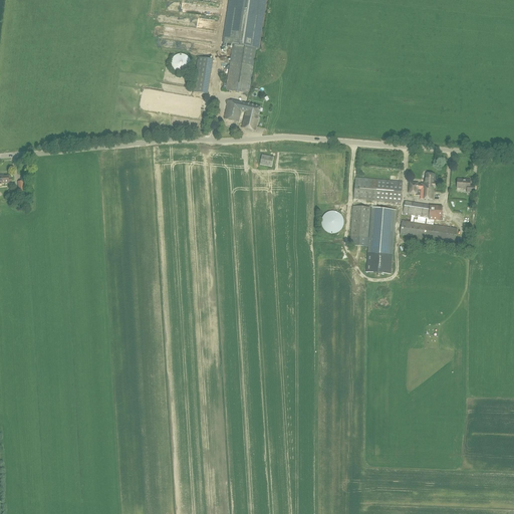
[(249,93),(256,48),(258,48),(265,0),(230,0),(224,43),(233,45),(226,90),(249,93)]
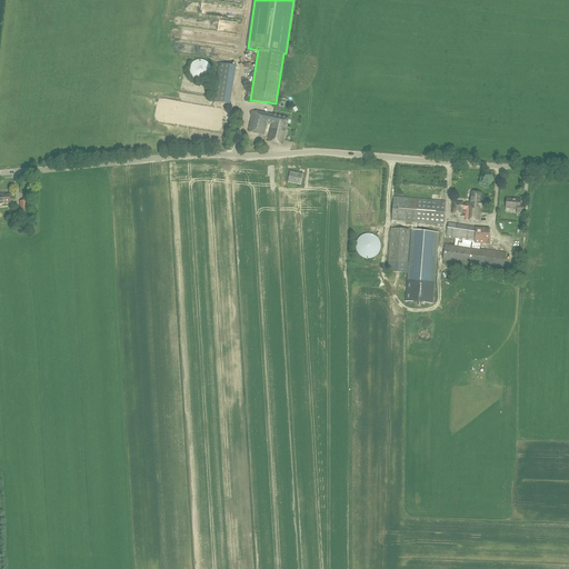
[(200,82),(201,82),(205,81),(207,80),(209,78),(210,77),(211,76),(211,72),(211,71),(211,68),(210,65),(209,63),(208,62),(205,61),(203,60),(200,60),(197,60),(195,61),(193,62),(191,65),(190,67),(189,69),(189,71),(189,73),(190,77),(191,78),(193,80),(196,81),(198,82),(200,82)]
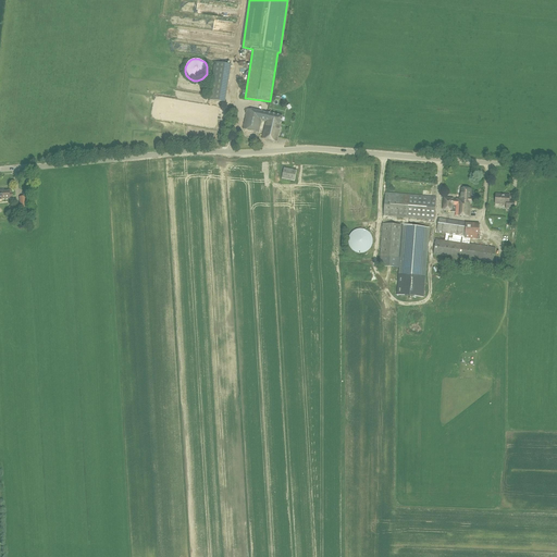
[(231,64),(214,62),(209,100),(225,102),(231,64)]
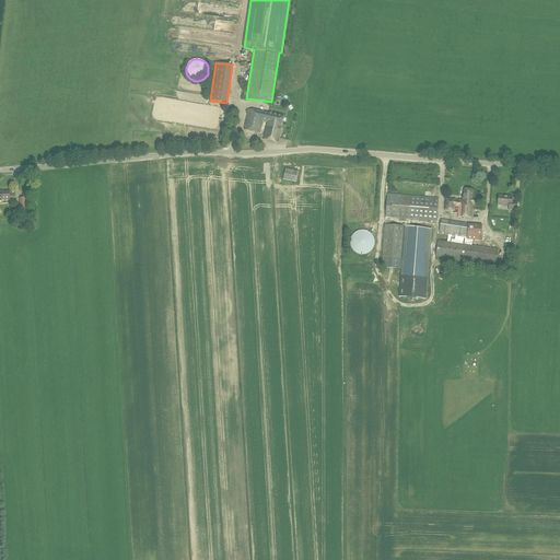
[(284,117),(249,109),(245,129),(260,132),(263,120),(268,121),(264,139),(279,142),(284,117)]
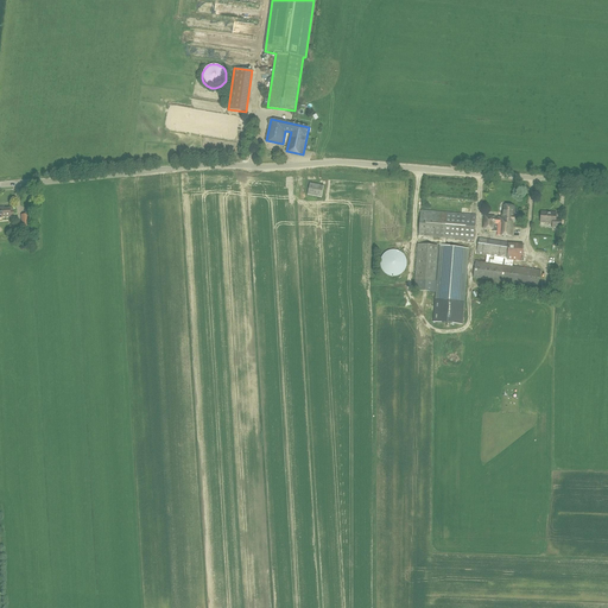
[(498,225),(498,235),(513,236),(514,222),(515,215),(513,215),(514,206),(504,206),(504,213),(502,213),(502,216),(499,216),(499,217),(494,217),(495,216),(485,215),(483,228),(494,229),(494,225),(498,225)]
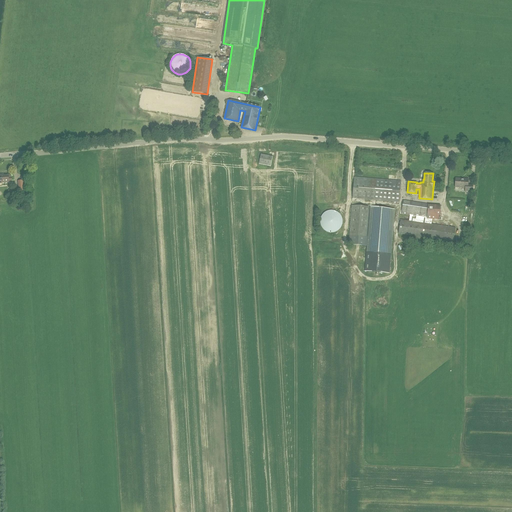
[(11,182),(11,178),(8,178),(8,176),(1,176),(1,175),(0,174),(0,183),(8,183),(8,182),(11,182)]
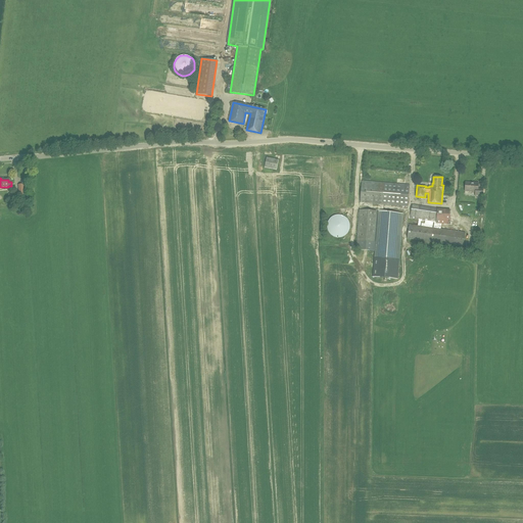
[(475,192),(475,195),(482,196),(483,189),(478,189),(479,184),(466,182),(465,191),(475,192)]
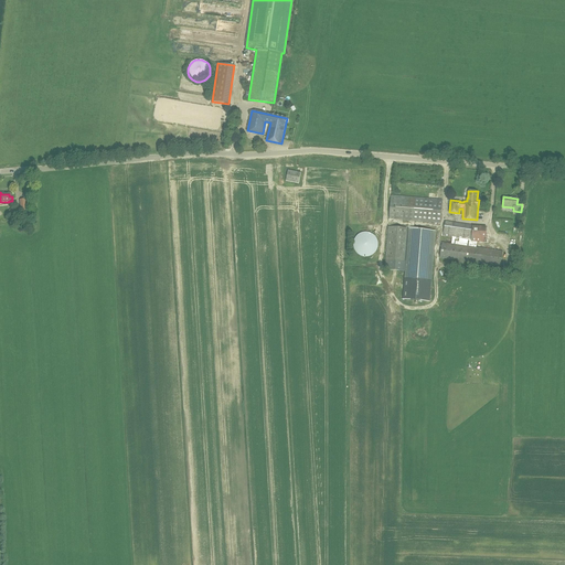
[(475,241),(487,240),(487,226),(475,227),(475,241)]
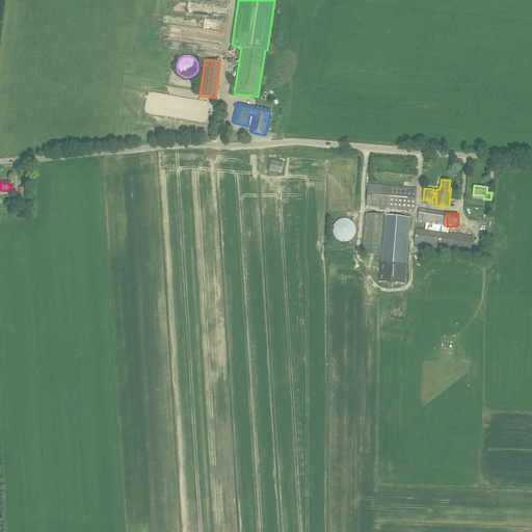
[(345,242),(347,241),(349,241),(351,240),(352,239),(354,236),(355,235),(355,233),(356,230),(355,228),(355,227),(354,223),(352,222),(351,221),(349,219),(346,219),(345,219),(342,219),(340,219),(338,221),(336,222),(335,224),(334,227),(334,229),(333,230),(334,233),(334,235),(335,236),(337,239),(338,240),(340,241),(342,241),(345,242)]
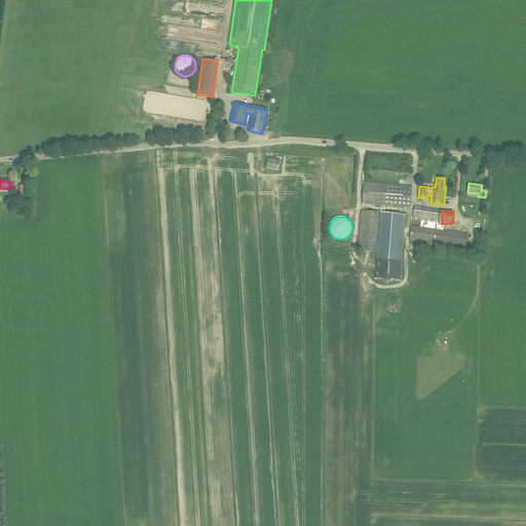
[(437,228),(438,222),(423,219),(421,225),(437,228)]
